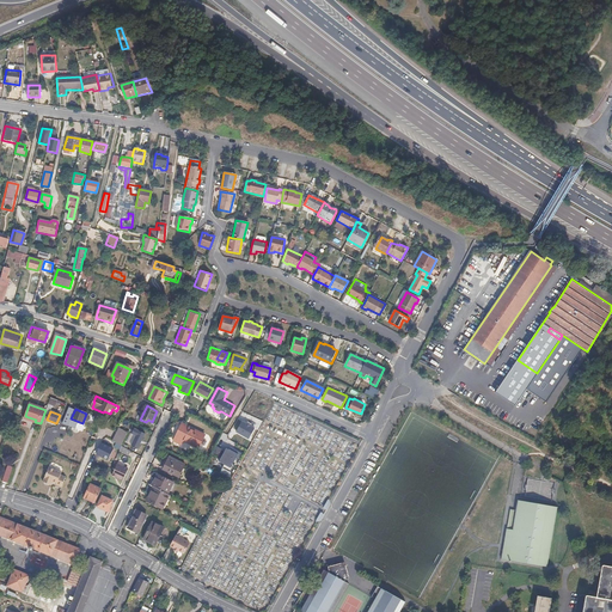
[(243,421),(237,432),(249,439),(255,428),(251,426),(246,423),(243,421)]
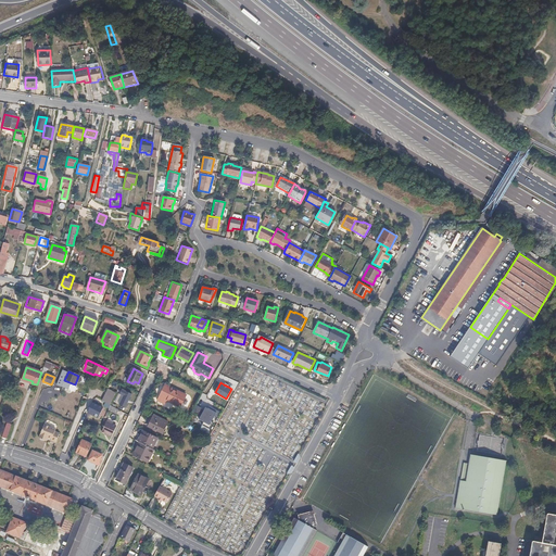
[(167,400),(180,406),(186,395),(166,386),(160,397),(167,402),(167,400)]
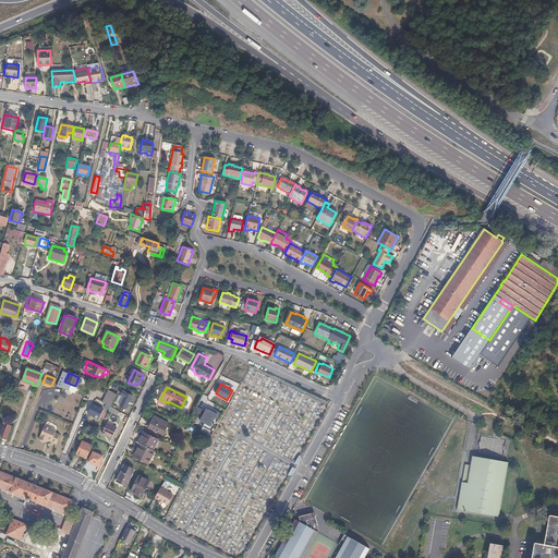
[(109,390),(102,403),(110,407),(117,393),(109,390)]
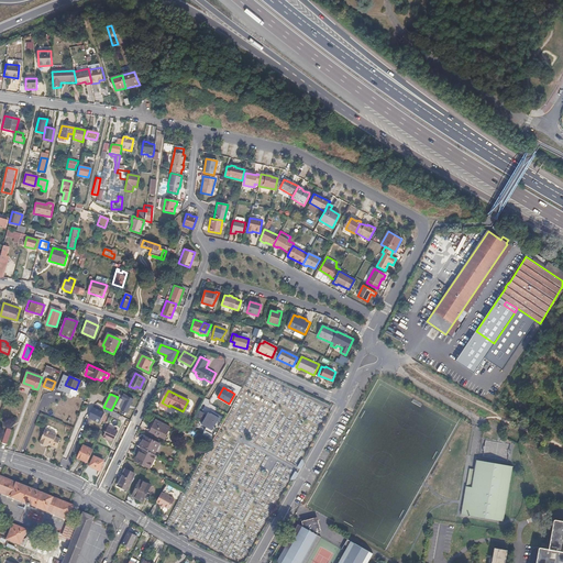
[(125,400),(121,410),(128,414),(134,399),(124,395),(122,399),(125,400)]
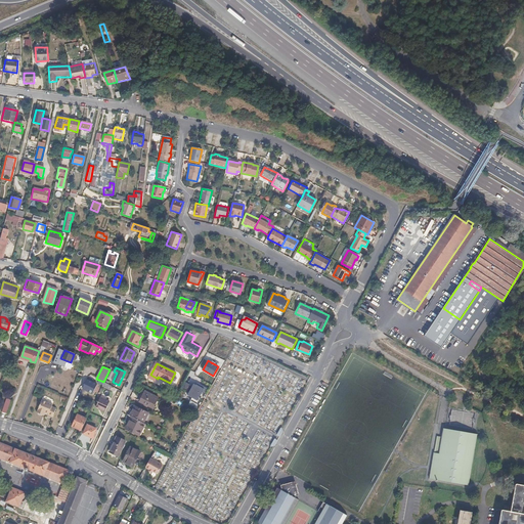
[(204,393),(207,388),(198,382),(194,387),(192,386),(189,392),(188,394),(192,397),(190,399),(198,403),(202,397),(200,397),(203,392),(204,393)]
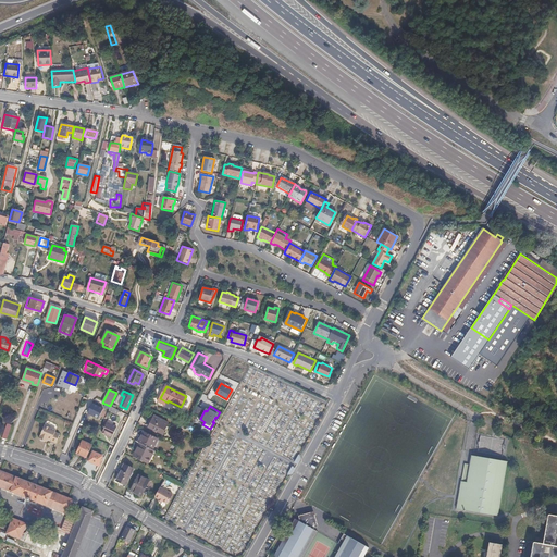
[(169,422),(153,416),(149,426),(163,434),(169,422)]
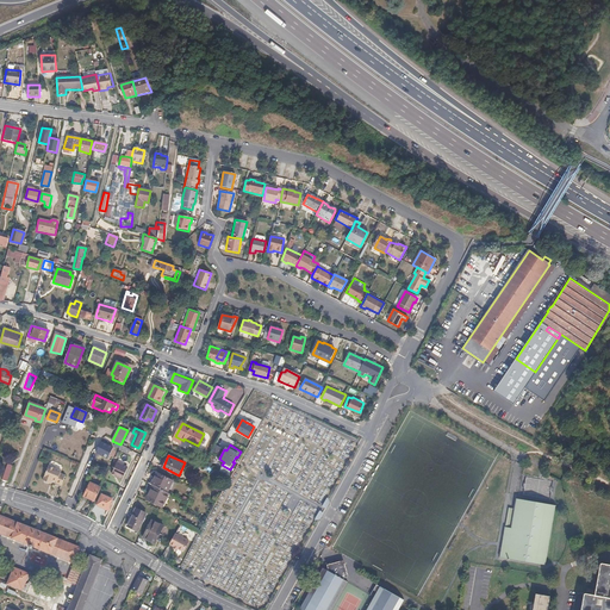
[(118,477),(117,479),(122,480),(129,468),(117,462),(112,474),(118,477)]
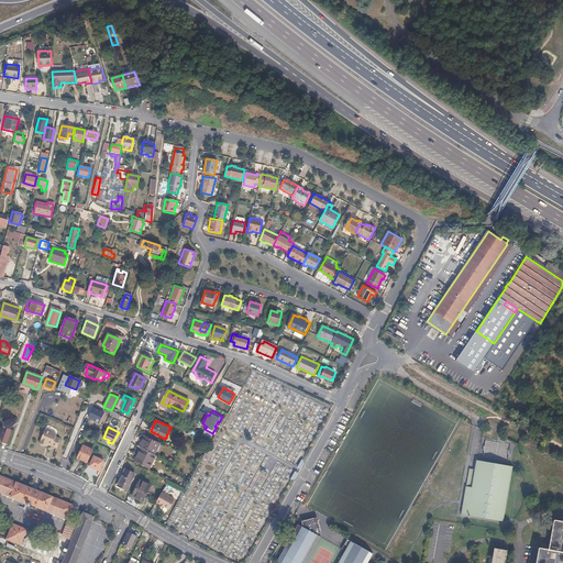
[(7,429),(2,443),(7,444),(11,430),(7,429)]
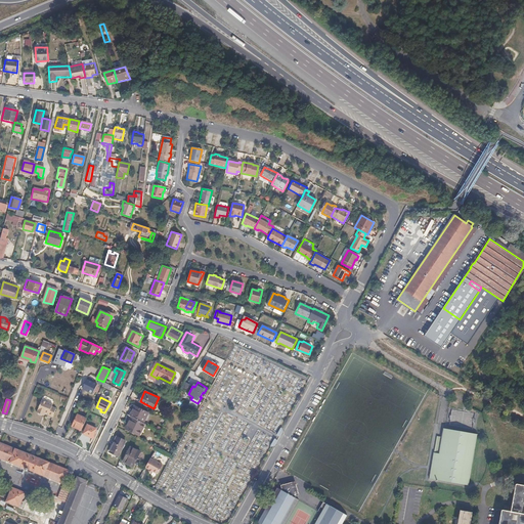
[(52,405),(44,402),(39,416),(41,417),(42,416),(43,417),(44,412),(48,413),(48,416),(52,418),(55,409),(51,407),(52,405)]
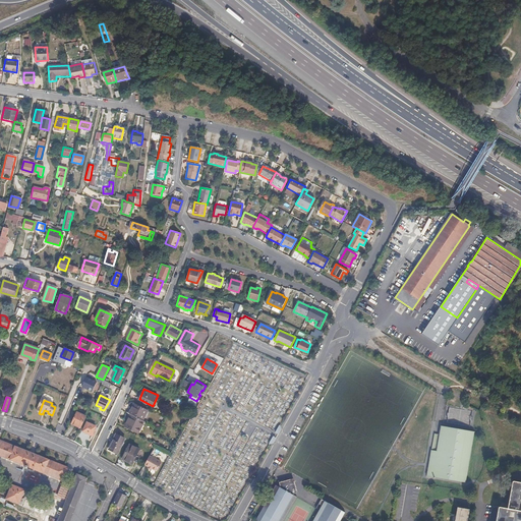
[(189,409),(192,404),(184,400),(181,405),(189,409)]
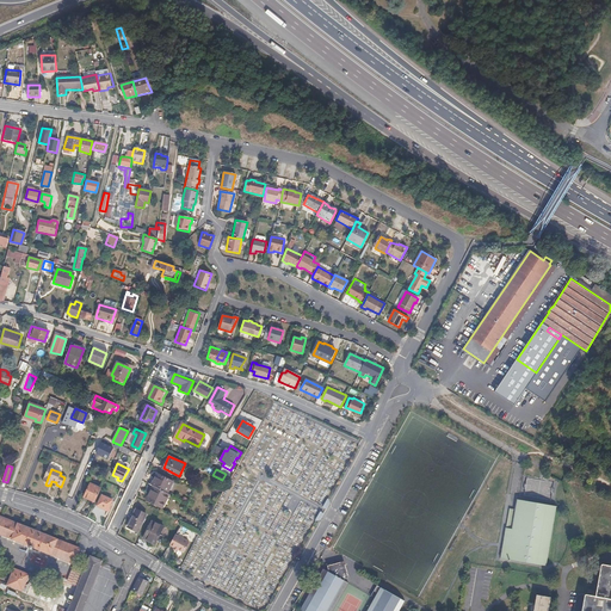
[(153,486),(168,493),(173,482),(156,474),(150,485),(153,486)]
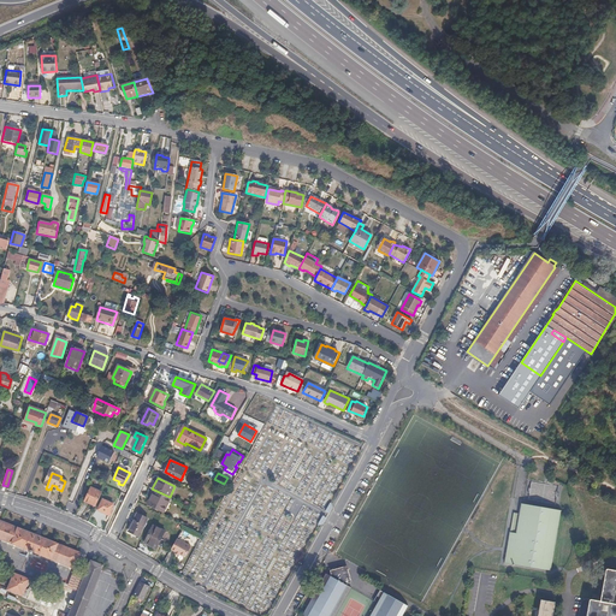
[(84,501),(95,507),(101,495),(101,492),(90,487),(84,501)]
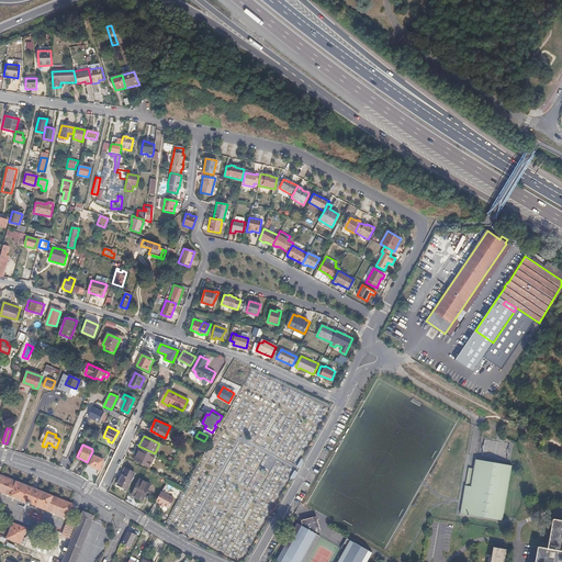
[(149,469),(156,454),(155,453),(141,447),(134,461),(149,469)]
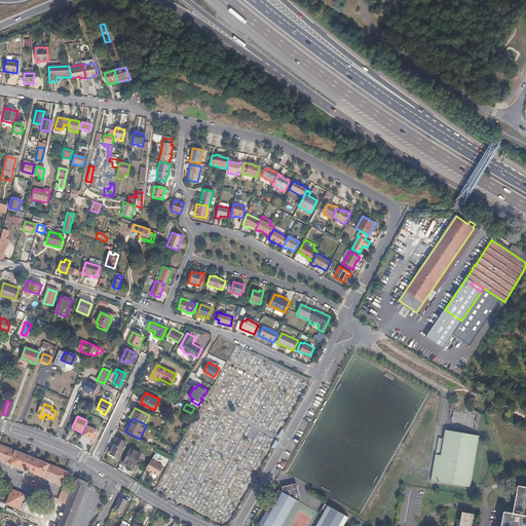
[(97,430),(87,426),(83,435),(92,439),(97,430)]
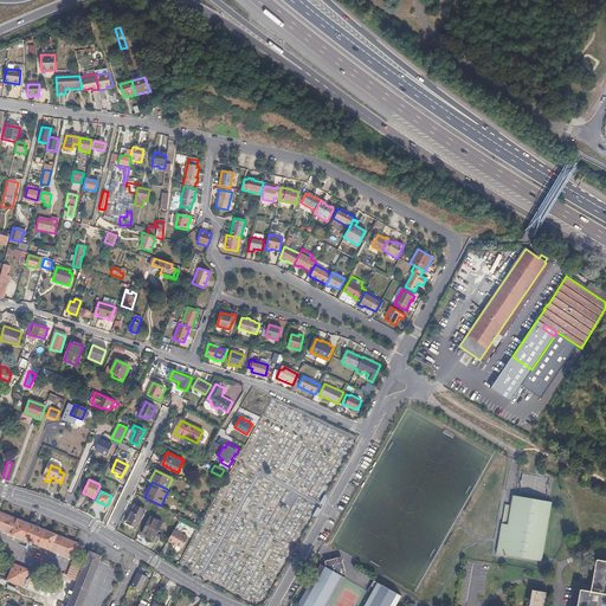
[(548,502),(510,495),(509,505),(504,504),(495,554),(537,561),(548,502)]
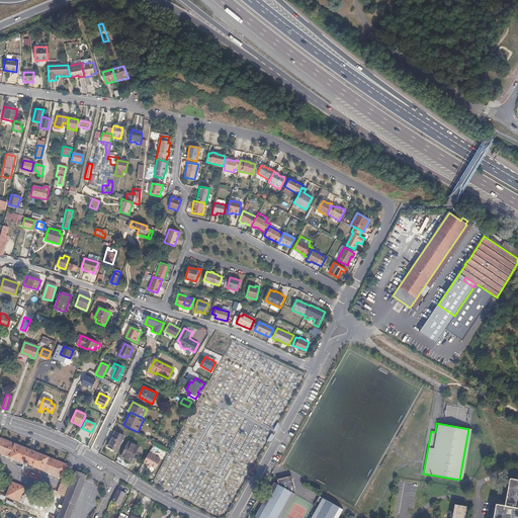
[(116,450),(123,436),(115,431),(107,446),(116,450)]
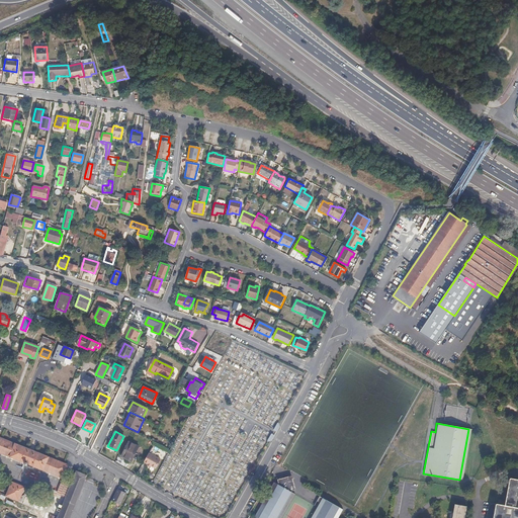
[(63,478),(68,465),(65,463),(0,437),(0,452),(25,463),(24,465),(26,466),(28,464),(63,478)]
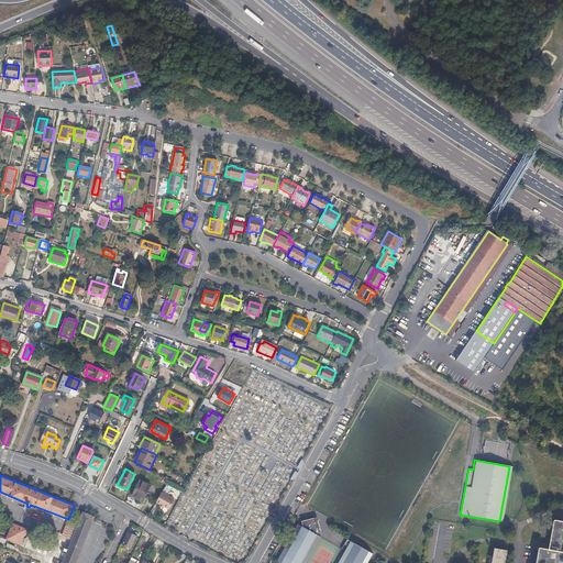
[(144,498),(151,485),(140,481),(132,496),(139,499),(140,496),(144,498)]
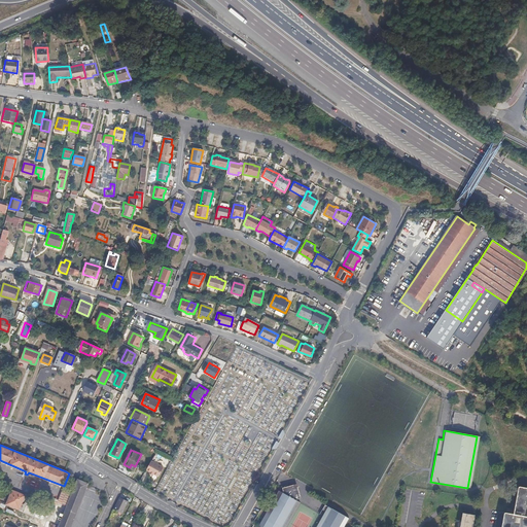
[(163,467),(151,461),(146,470),(149,471),(148,473),(152,476),(153,473),(157,477),(163,467)]
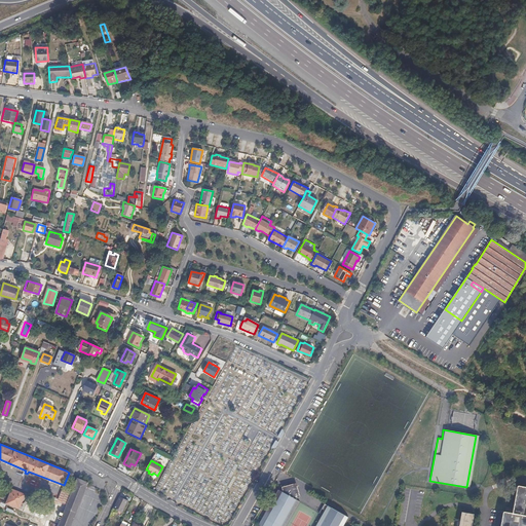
[(71,525),(88,483),(77,479),(59,525),(71,525)]
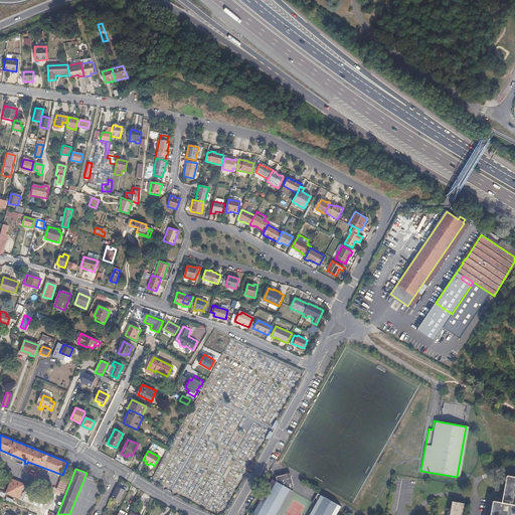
[(293,483),(290,474),(287,473),(276,476),(277,479),(276,480),(273,479),(253,514),(248,512),(246,514),(279,514),(293,491),(293,490),(290,487),(290,486),(293,486),(293,485),(293,484),(293,483)]
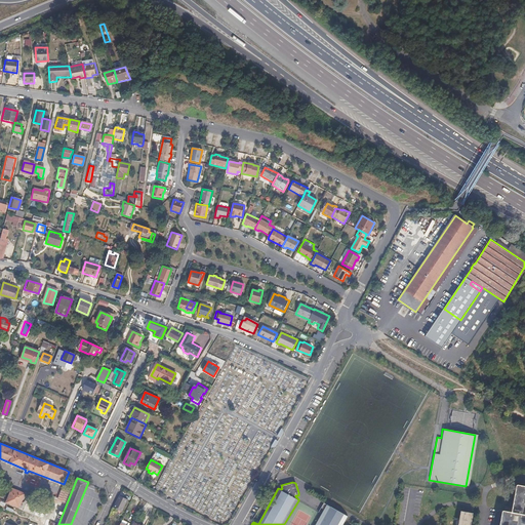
[(524,524),(524,485),(517,484),(513,512),(503,510),(500,524),(524,524)]
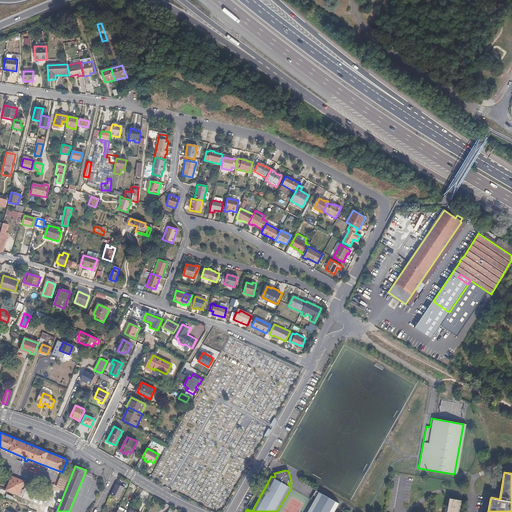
[(20,495),(25,481),(12,476),(7,490),(20,495)]
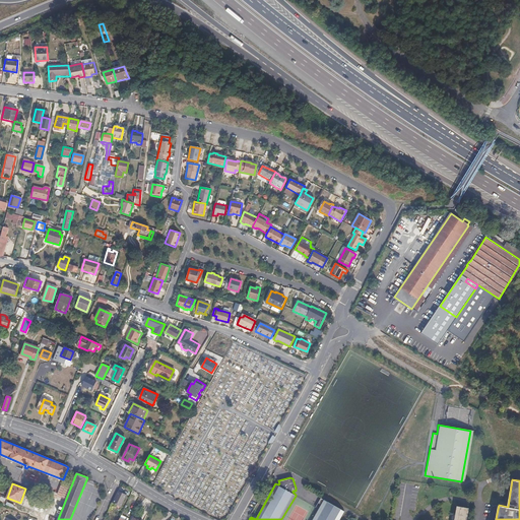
[(127,496),(119,492),(113,504),(122,508),(127,496)]
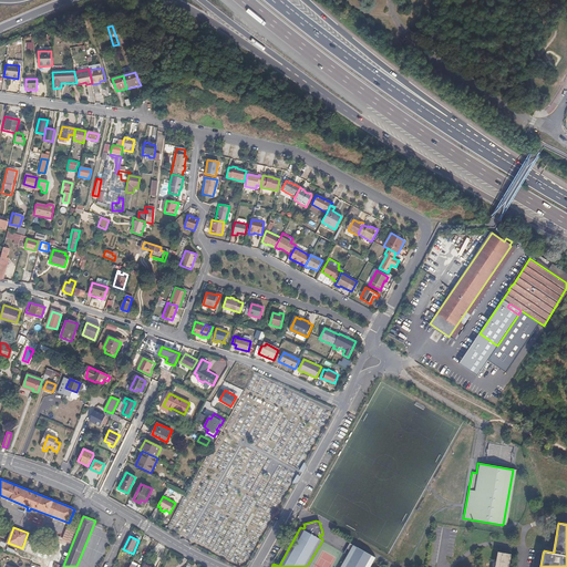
[(371,566),(378,555),(351,540),(349,546),(352,548),(342,566),(371,566)]
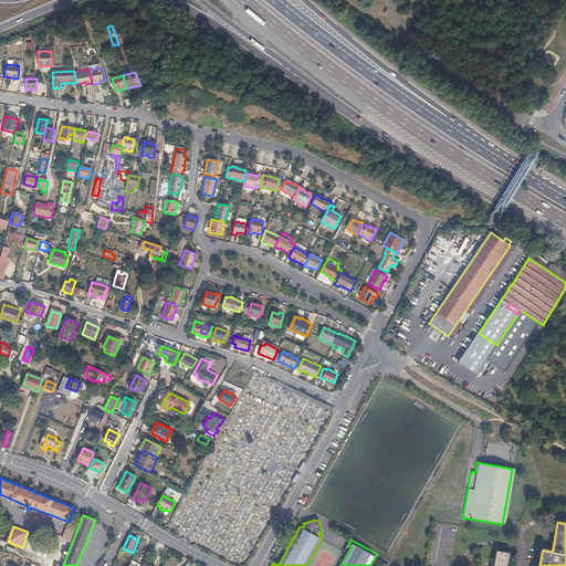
[(46,549),(29,542),(25,549),(44,557),(46,549)]
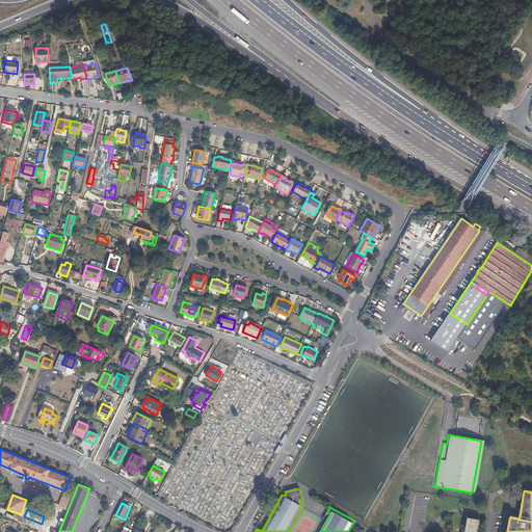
[(464,531),(477,531),(480,521),(468,519),(464,531)]
